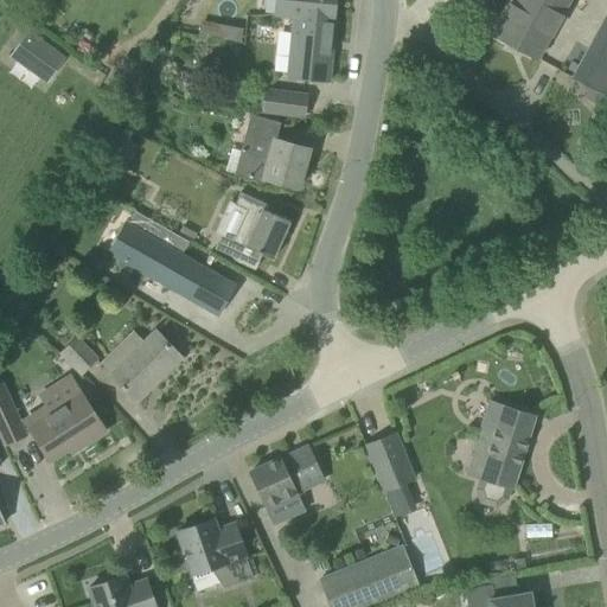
[(337,0),(276,0),(275,17),(292,18),(334,23),(334,20),(336,20),(337,0)]
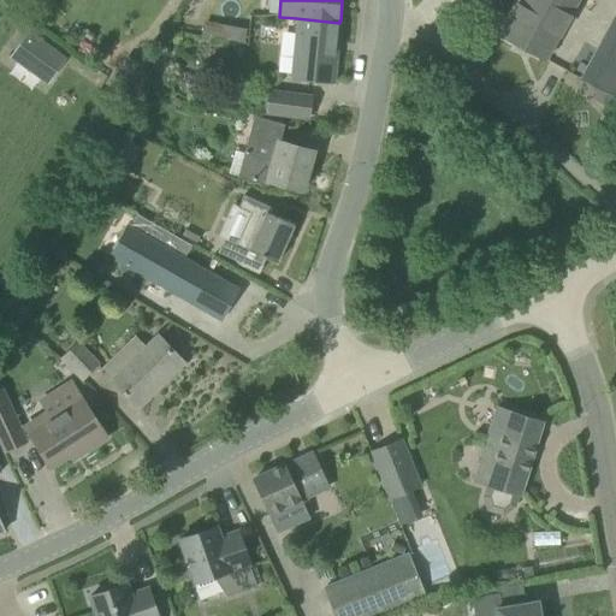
[(578,0),(520,0),(501,36),(545,60),(578,0)]
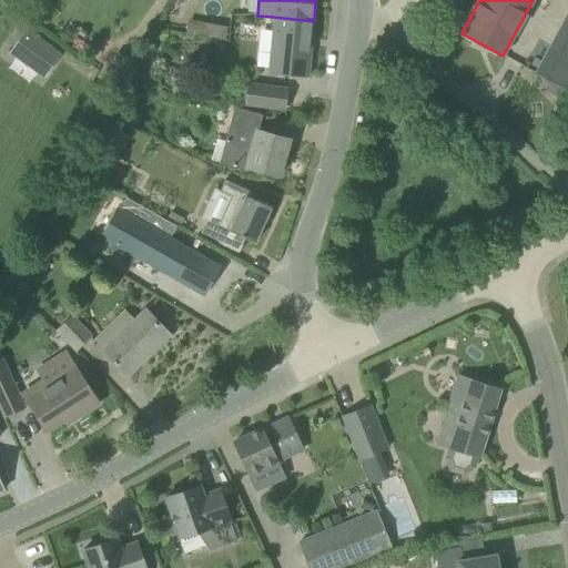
[(307,77),(313,21),(273,17),(267,73),(307,77)]
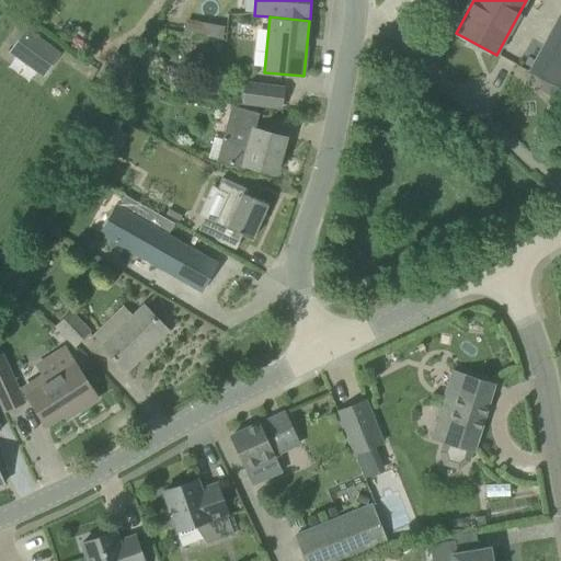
[(560,18),(536,66),(531,73),(545,81),(560,89),(560,18)]
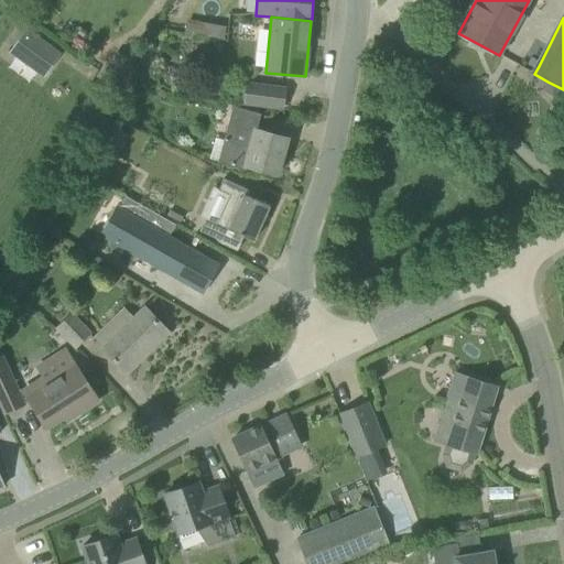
[(224,42),(226,28),(198,22),(196,36),(224,42)]
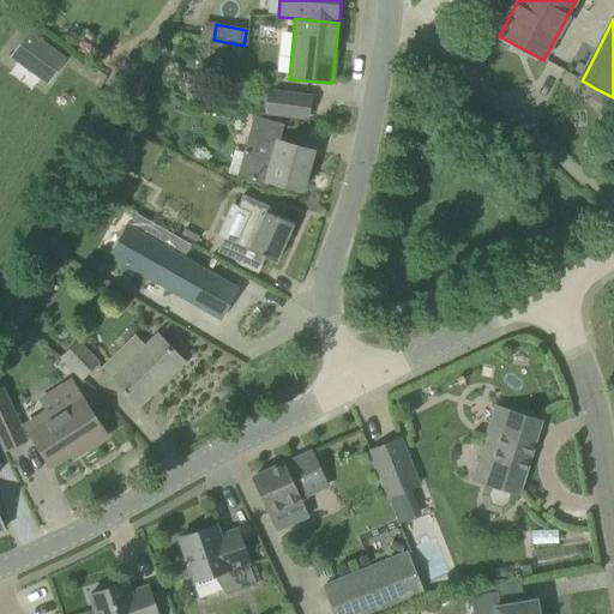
[(34,67),(34,68),(47,78),(48,77),(49,77),(60,61),(59,61),(60,60),(61,60),(65,55),(29,30),(13,53),(31,66),(32,65),(34,67)]
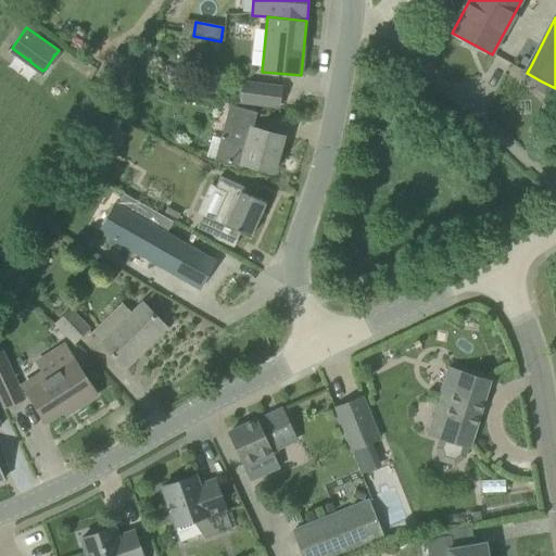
[(535,89),(552,98),(555,89),(555,88),(540,80),(535,89)]
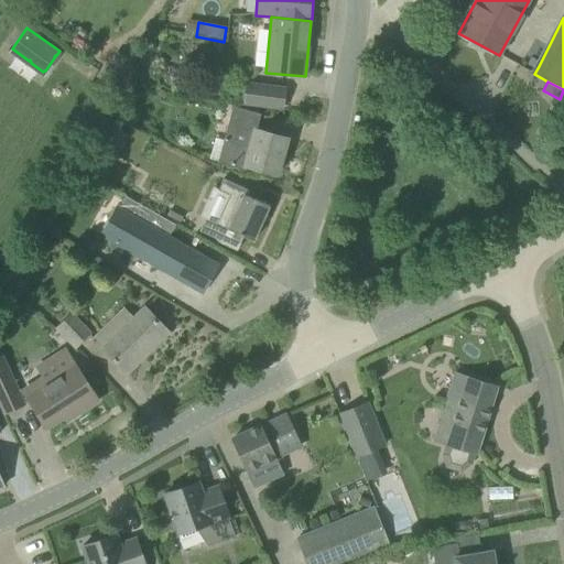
[(246,83),(243,105),(283,109),(285,88),(246,83)]
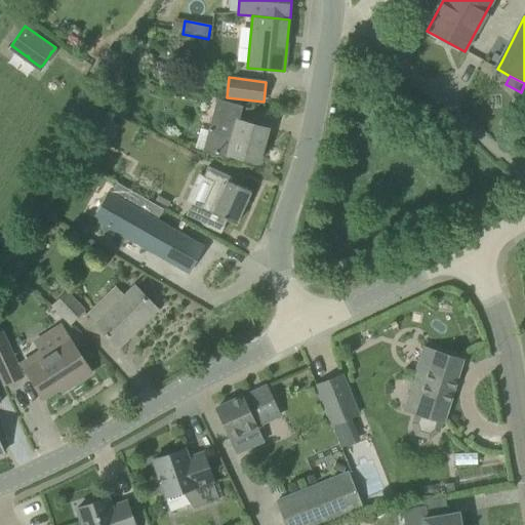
[(194,149),(203,151),(228,158),(229,155),(258,162),(268,129),(238,121),(242,107),(217,101),(208,131),(199,128),(194,149)]
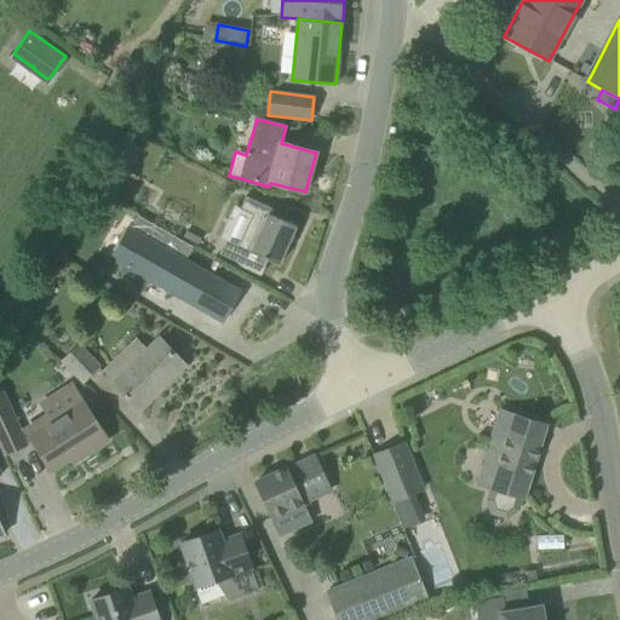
[(237,247),(256,254),(279,264),(296,227),(269,214),(271,208),(245,197),(239,210),(251,214),(237,247)]
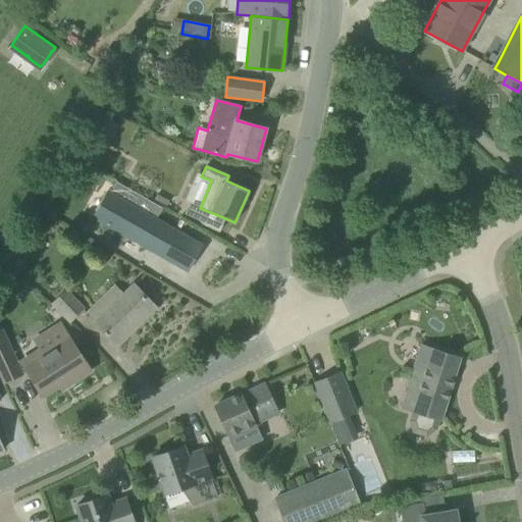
[(179,280),(187,270),(201,246),(184,236),(109,193),(94,220),(121,236),(116,245),(179,280)]
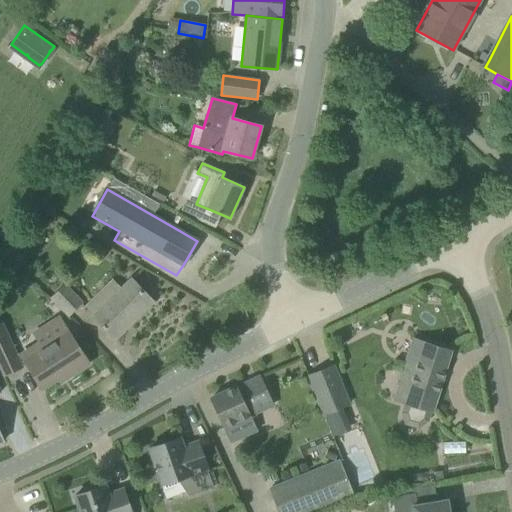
[(129,278),(120,287),(112,279),(85,306),(92,314),(90,317),(99,326),(100,324),(114,339),(126,326),(125,325),(130,320),(132,321),(152,301),(129,278)]
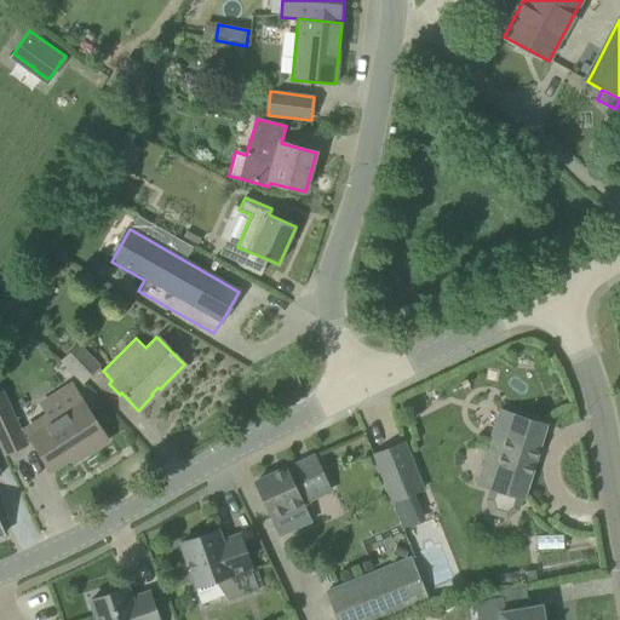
[(63,361),(82,382),(98,367),(79,345),(63,361)]
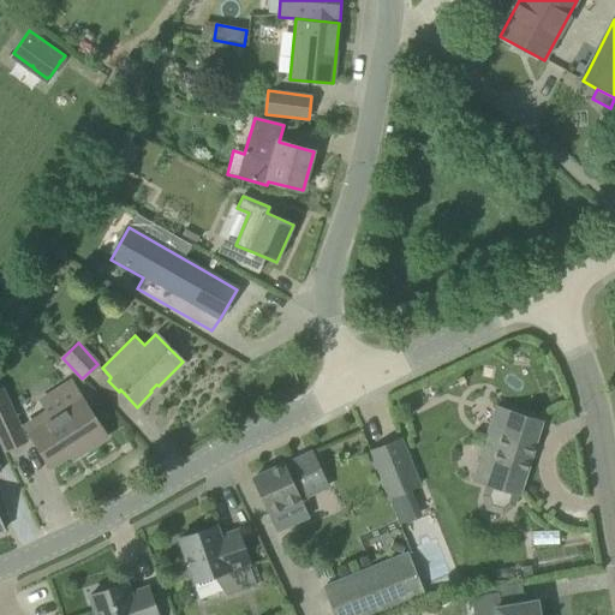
[(84,452),(107,437),(70,380),(39,401),(45,412),(24,424),(51,467),(81,447),(84,452)]
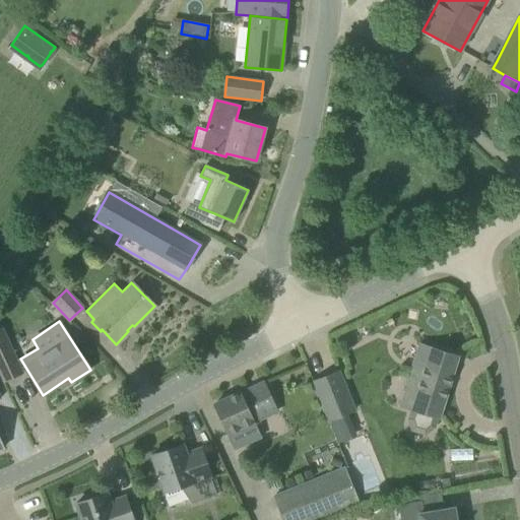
[(0,329),(0,373),(0,374),(4,381),(22,373),(1,329),(0,329)]
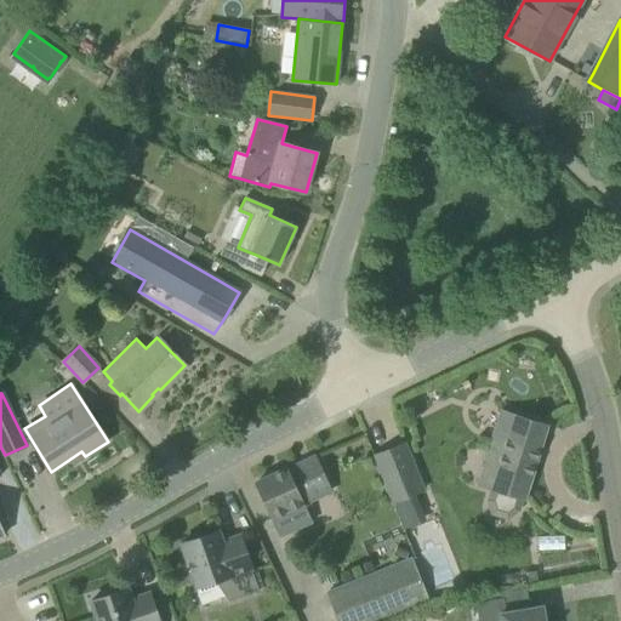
[(489,489),(491,489),(488,501),(491,513),(508,519),(519,511),(522,499),(524,499),(547,426),(500,411),(488,450),(500,454),(489,489)]
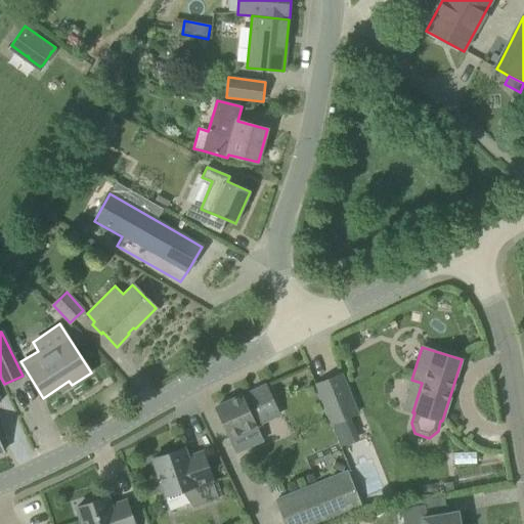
[(343,373),(313,385),(328,420),(331,426),(359,415),(343,373)]
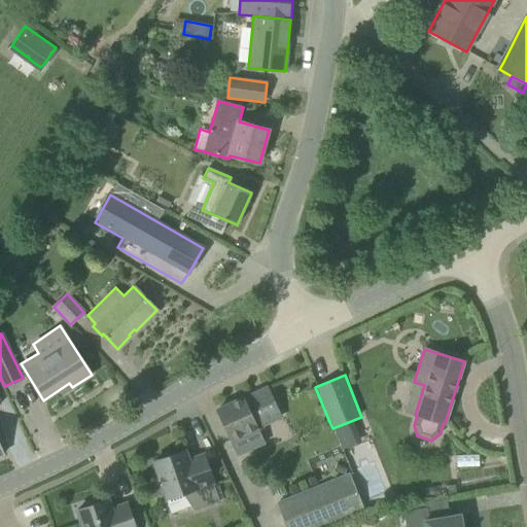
[(231,440),(256,428),(279,418),(280,417),(267,388),(265,388),(244,398),(243,397),(217,410),(231,440)]
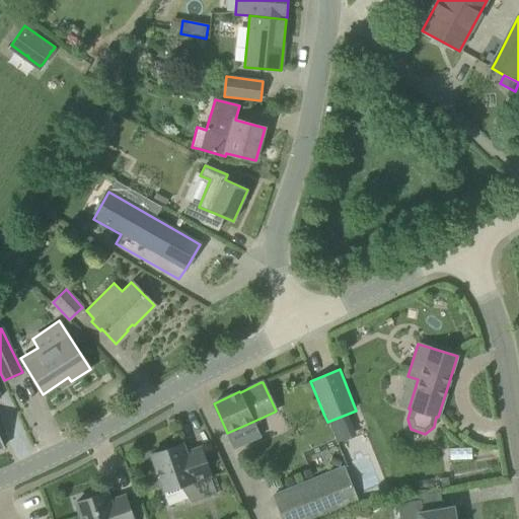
[(182,444),(151,454),(164,492),(179,486),(191,503),(216,494),(201,448),(186,453),(182,444)]
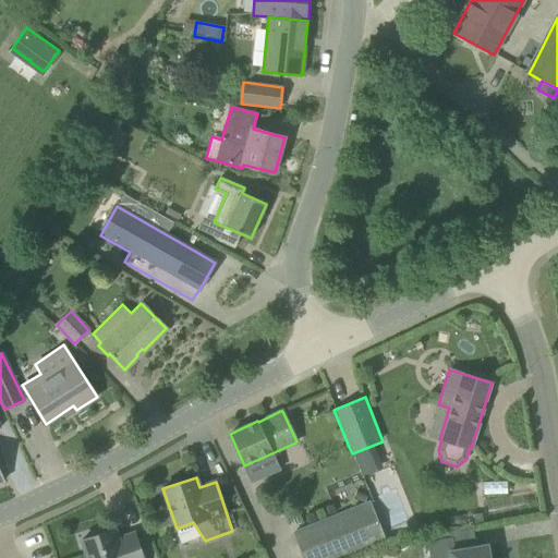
[(371,502),(293,533),(303,557),(341,557),(386,541),(371,502)]
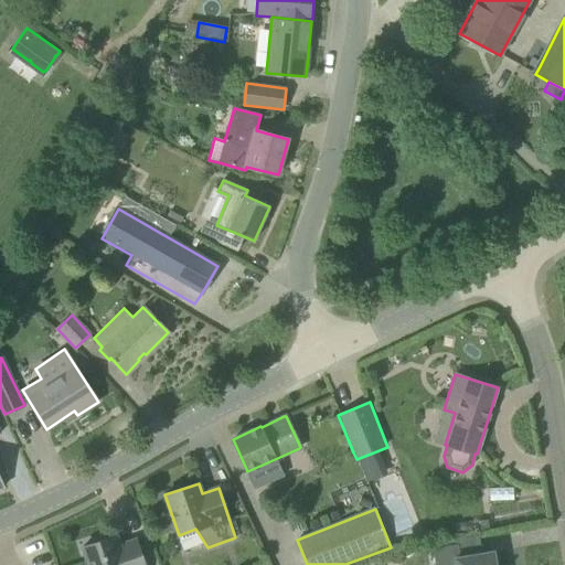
[(119,546),(116,535),(83,547),(88,564),(144,564),(136,540),(119,546)]
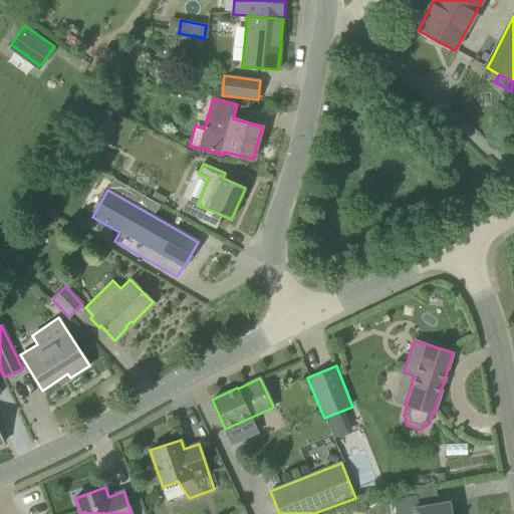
[(396,513),(451,513),(449,502),(419,507),(417,495),(394,499),(396,513)]
